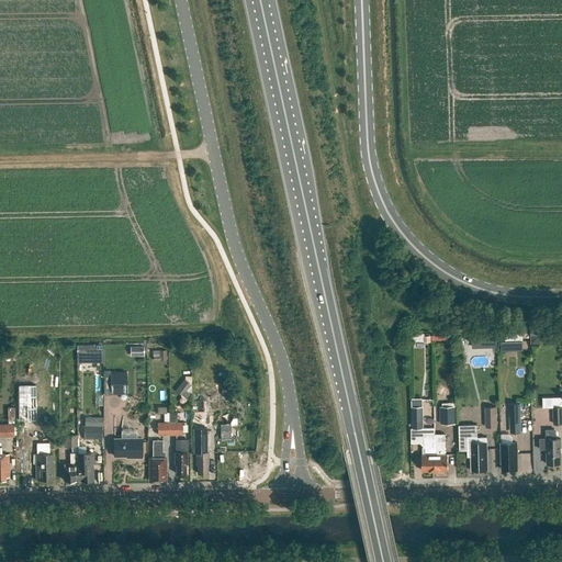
[(498,350),(519,349),(519,333),(502,334),(502,340),(497,340),(498,350)]
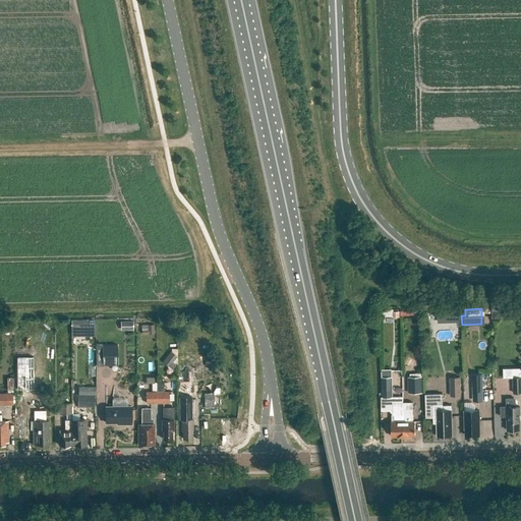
[(441,311),(441,323),(453,322),(452,311),(441,311)]
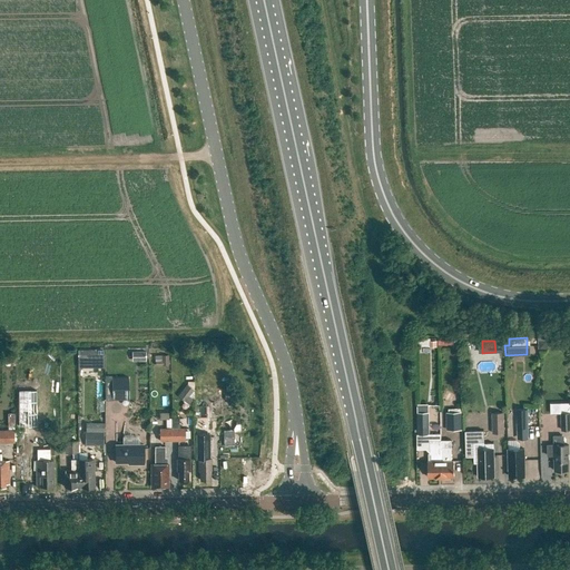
[(146,352),(134,352),(134,362),(146,362),(146,352)]
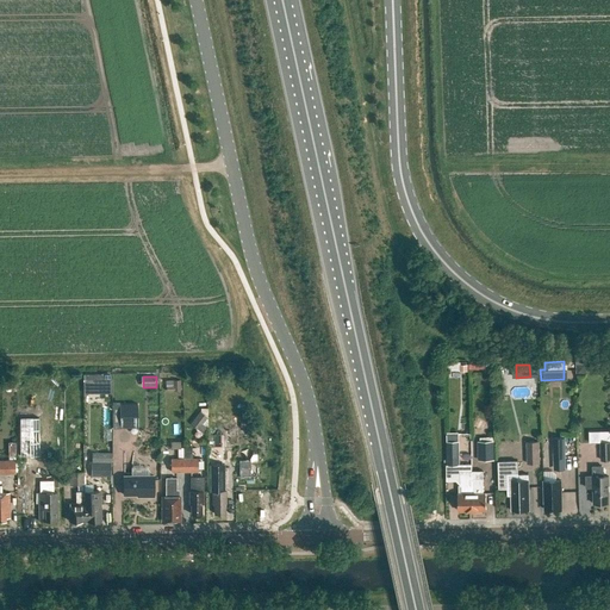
[(111,379),(101,379),(101,393),(112,393),(111,379)]
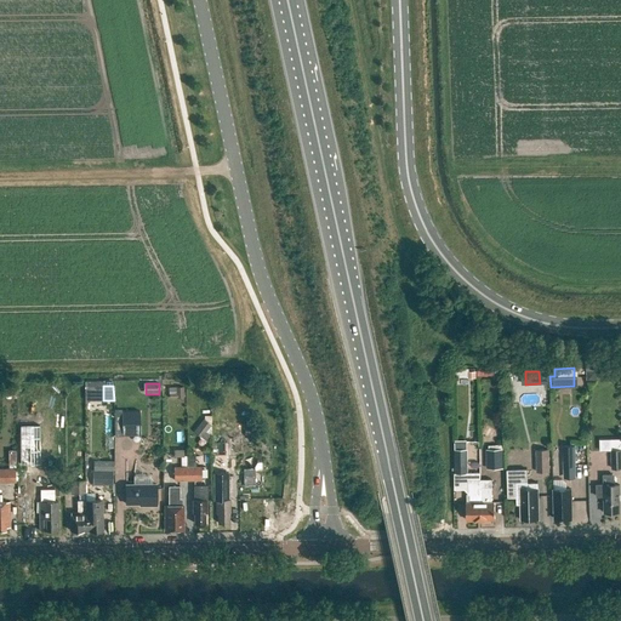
[(121,436),(140,436),(140,411),(121,411),(121,436)]
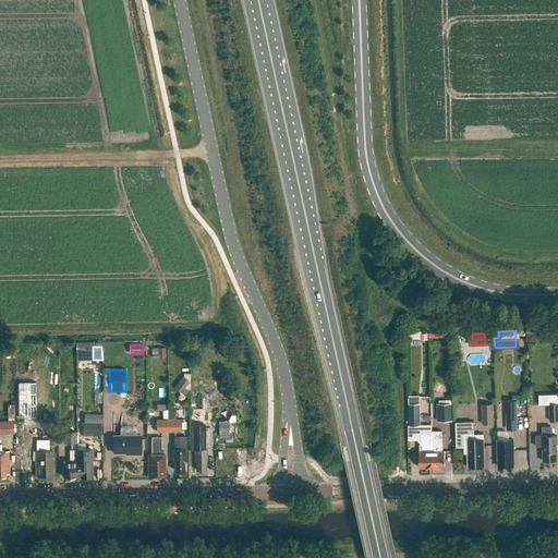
[(184,377),(176,388),(186,397),(190,392),(185,388),(191,383),(184,377)]
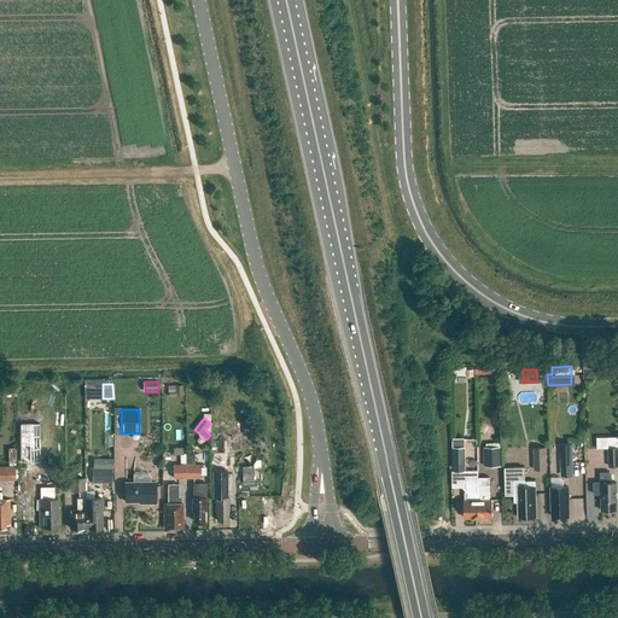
[(244,424),(244,433),(255,435),(256,425),(244,424)]
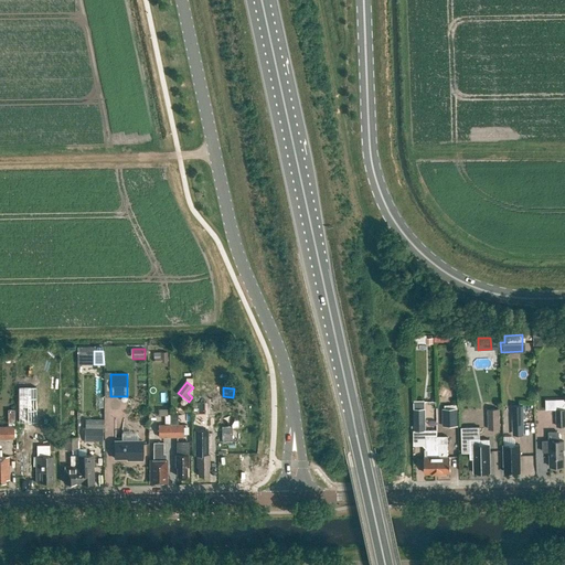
[(512,405),(512,436),(524,435),(523,405),(512,405)]
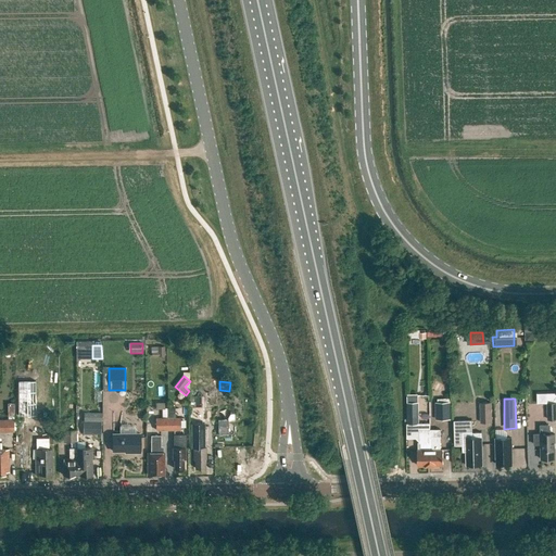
[(430,466),(430,429),(430,424),(419,424),(419,402),(407,402),(407,424),(406,424),(407,439),(416,439),(419,442),(419,443),(420,443),(421,450),(418,450),(418,466),(430,466)]
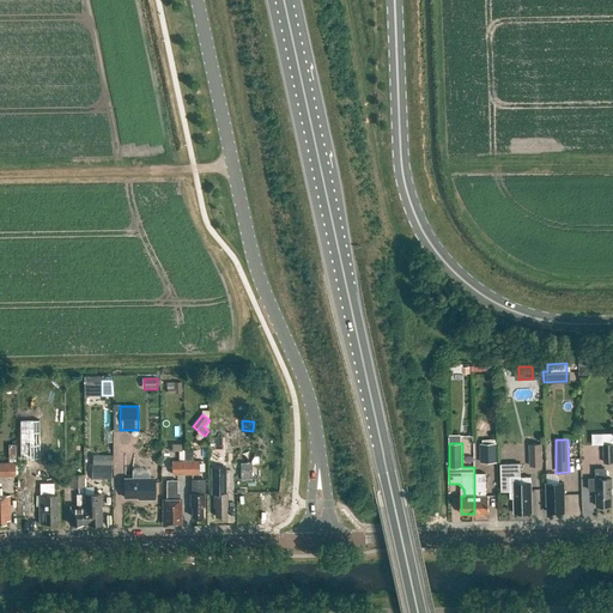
[(480,443),(480,462),(497,462),(497,443),(480,443)]
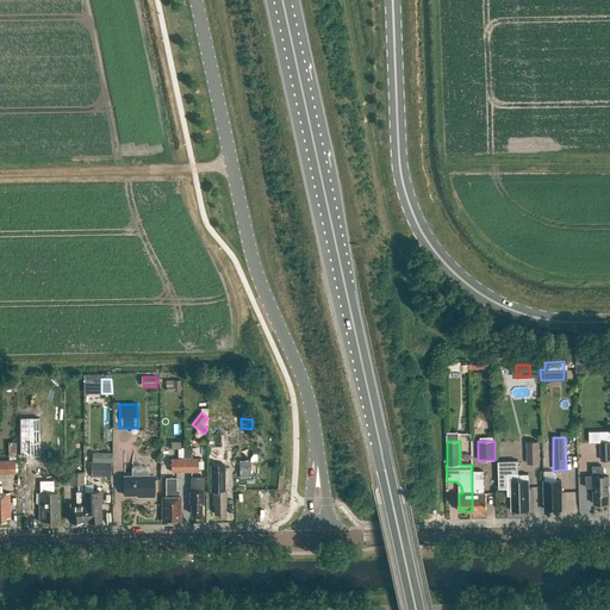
[(540,464),(540,441),(527,442),(527,464),(540,464)]
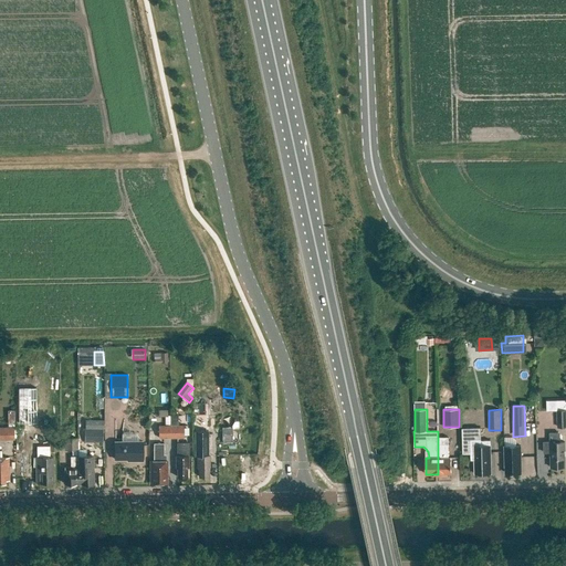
[(159,427),(159,438),(171,438),(171,426),(159,427)]
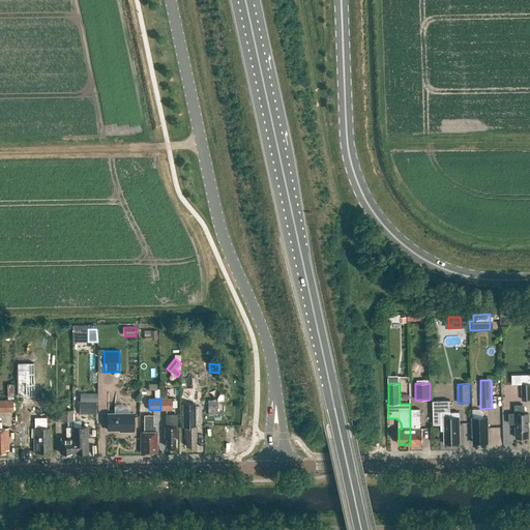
[(160,399),(160,410),(172,410),(171,399),(160,399)]
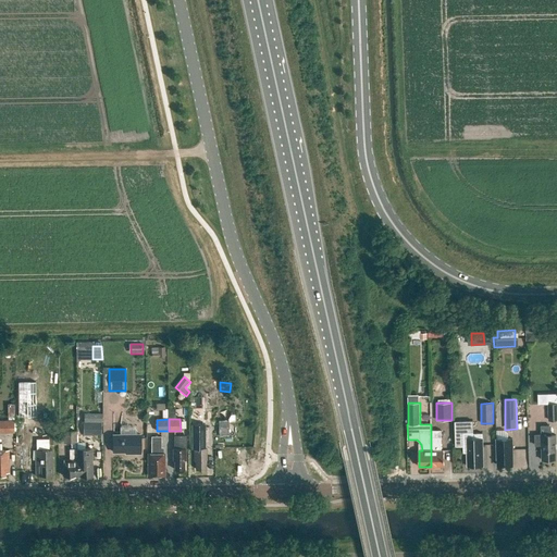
[(14,421),(0,420),(0,432),(14,433),(14,421)]
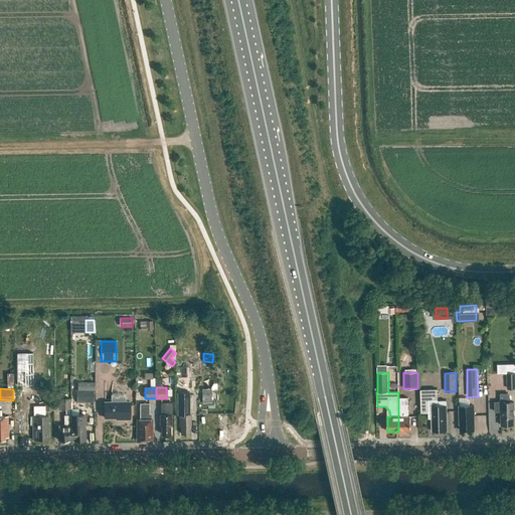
[(53,410),(53,388),(45,388),(45,410),(53,410)]
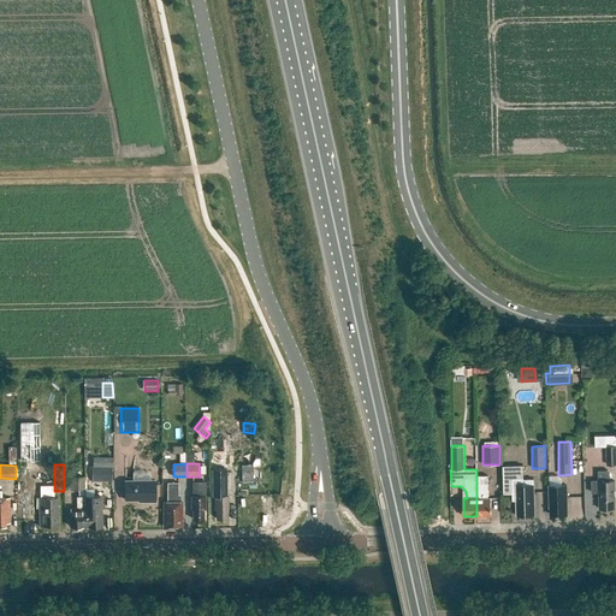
[(517,516),(534,515),(533,480),(523,480),(523,466),(503,466),(504,493),(513,493),(513,501),(517,501),(517,516)]
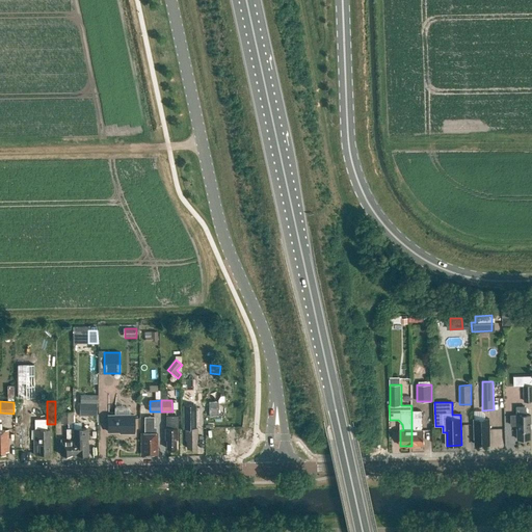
[(97,403),(80,403),(79,403),(79,416),(97,416),(97,403)]
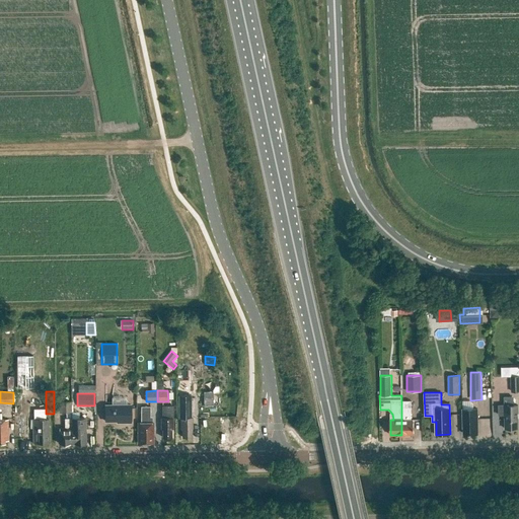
[(178,395),(179,419),(180,419),(180,429),(182,429),(182,437),(184,437),(184,438),(190,438),(190,437),(191,437),(191,425),(193,425),(192,418),(191,418),(191,395),(178,395)]
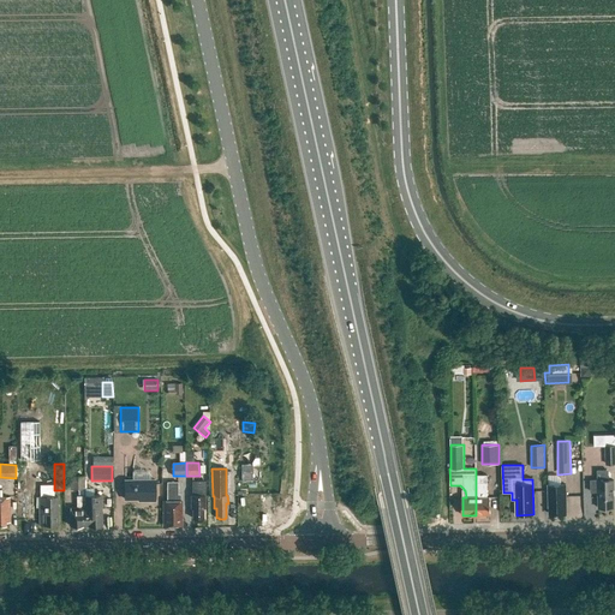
[(597,470),(597,481),(591,481),(591,493),(598,491),(598,508),(614,508),(614,481),(607,481),(607,470),(597,470)]
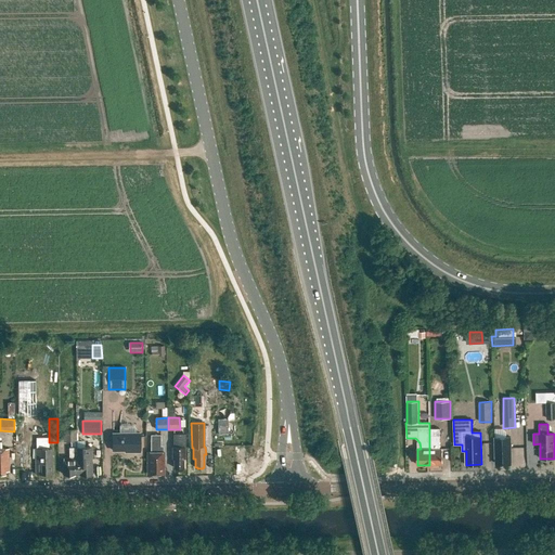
[(429,428),(429,465),(442,465),(442,449),(439,449),(439,428),(429,428)]
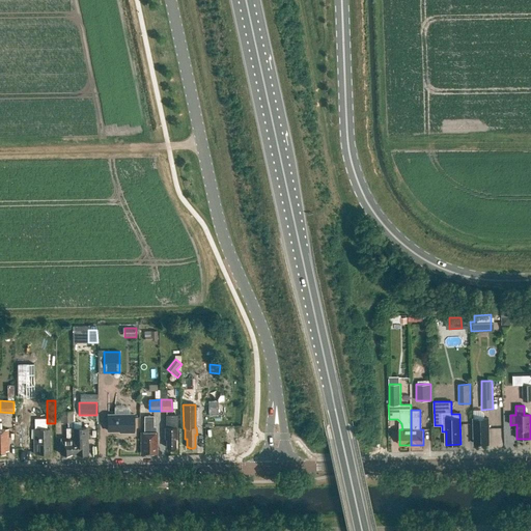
[(73,422),(73,411),(60,411),(60,422),(73,422)]
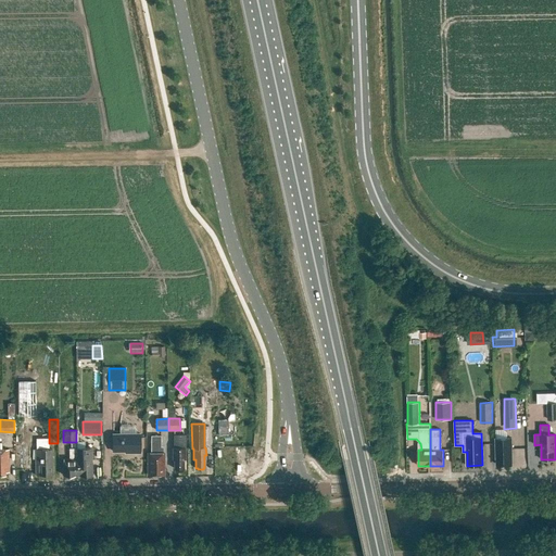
[(140,433),(113,434),(113,452),(131,452),(131,453),(140,453),(140,433)]
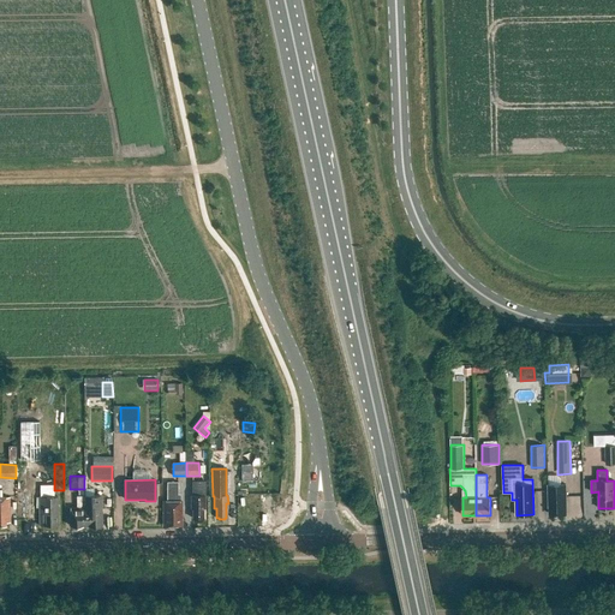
[(204,481),(192,482),(192,495),(191,495),(191,508),(192,508),(192,519),(195,519),(196,520),(199,520),(201,518),(203,518),(203,505),(204,505),(204,481)]
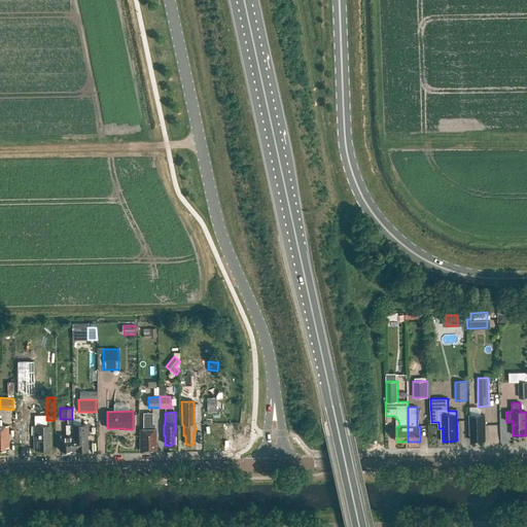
[(140,429),(140,450),(155,450),(155,429),(152,429),(152,413),(143,414),(143,429),(140,429)]
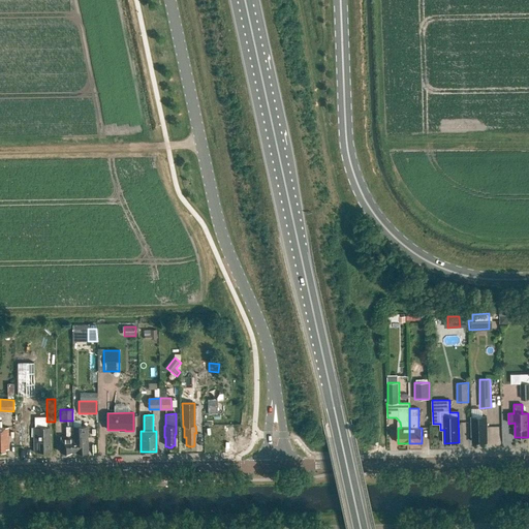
[(487,416),(471,417),(472,442),(477,442),(477,443),(488,442),(487,416)]
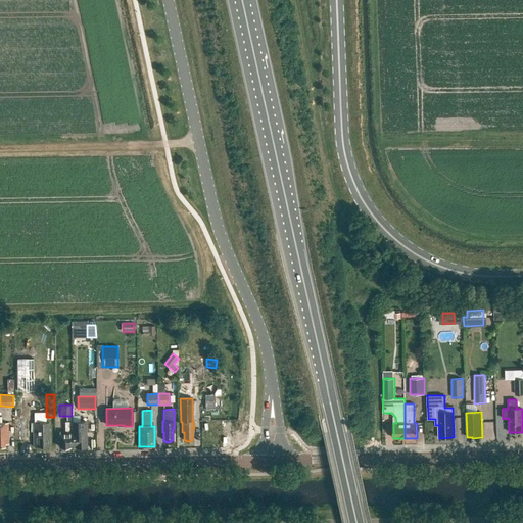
[(72,422),(73,447),(85,446),(85,432),(86,432),(86,421),(72,422)]
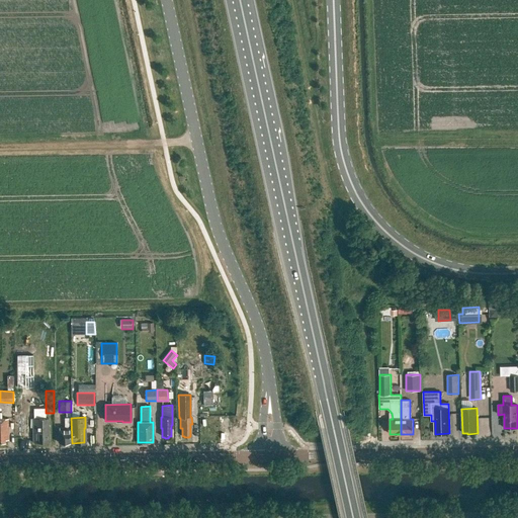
[(47,442),(47,433),(49,433),(49,418),(32,419),(33,443),(47,442)]
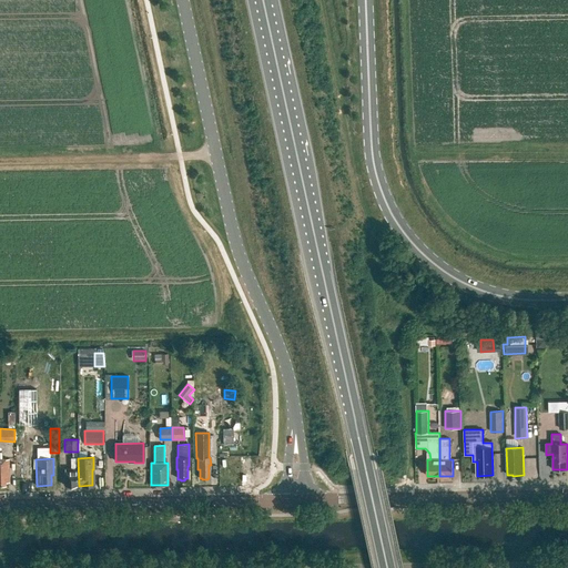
[(71,469),(64,469),(64,486),(79,486),(78,458),(71,458),(71,469)]
